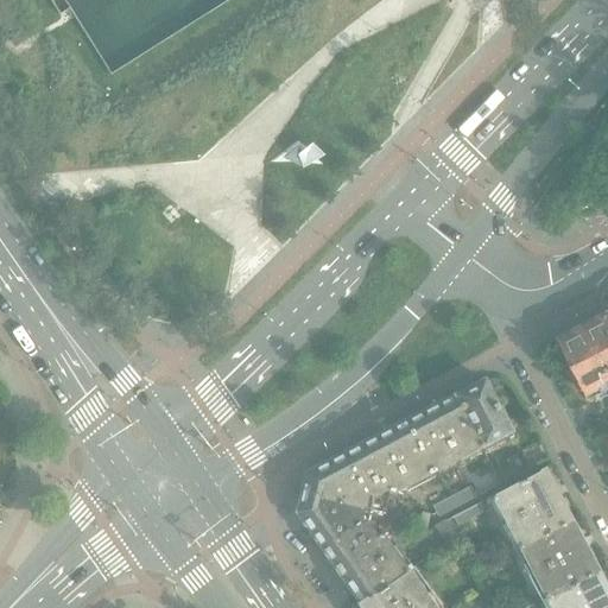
[(594,398),(607,390),(607,317),(607,315),(562,339),(594,398)]
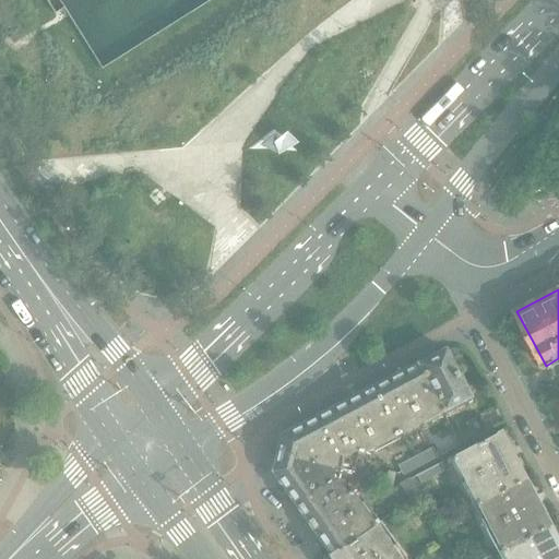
[(471,402),(456,376),(443,351),(429,358),(419,364),(444,412),(452,407),(453,412),(471,402)]
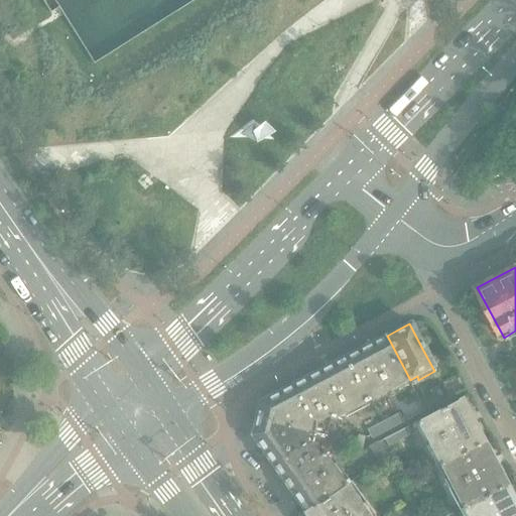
[(410,380),(387,336),(344,358),(367,402),(410,380)]
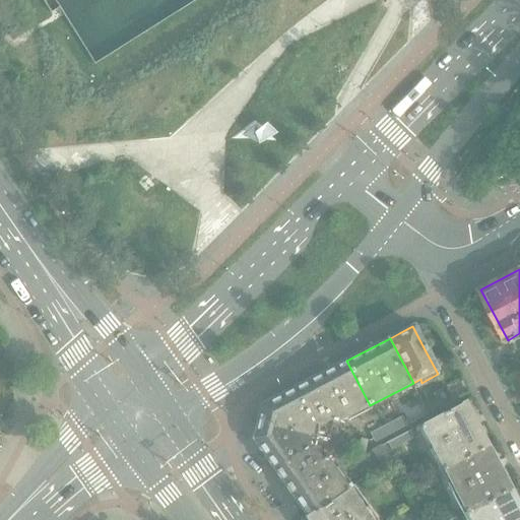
[(370,405),(346,361),(294,389),(307,413),(312,414),(319,410),(321,414),(328,411),(333,421),(338,423),(370,405)]
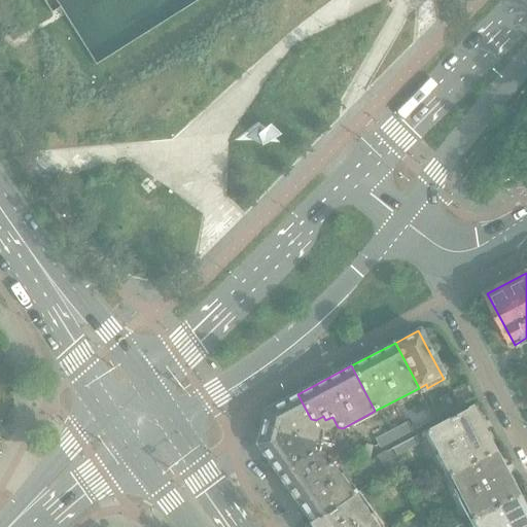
[(316,420),(311,419),(297,394),(266,411),(261,428),(323,444),(332,446),(338,427),(332,417),(325,420),(323,416),(316,420)]
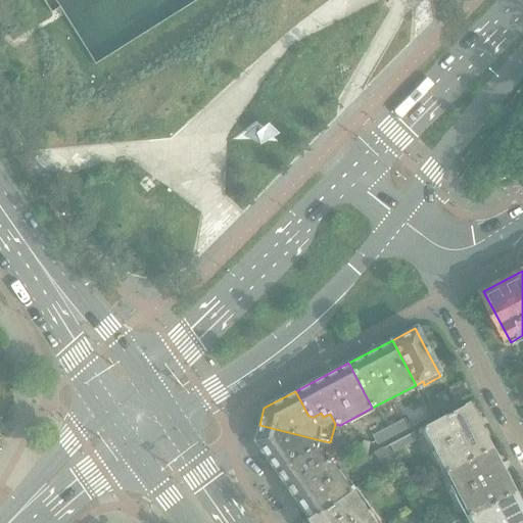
[(489,447),(483,435),(467,405),(424,428),(446,471),(489,447)]
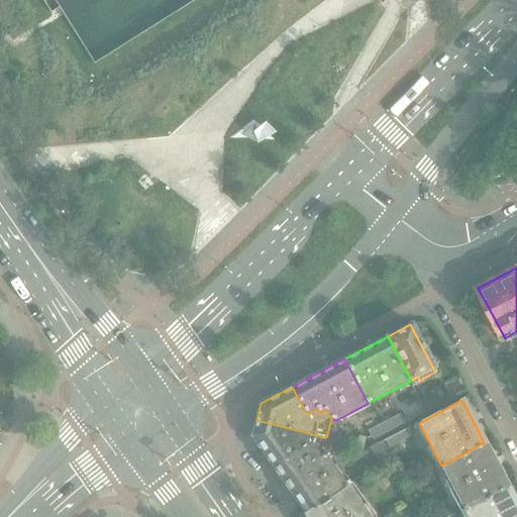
[(405,424),(400,414),(395,416),(400,426),(405,424)]
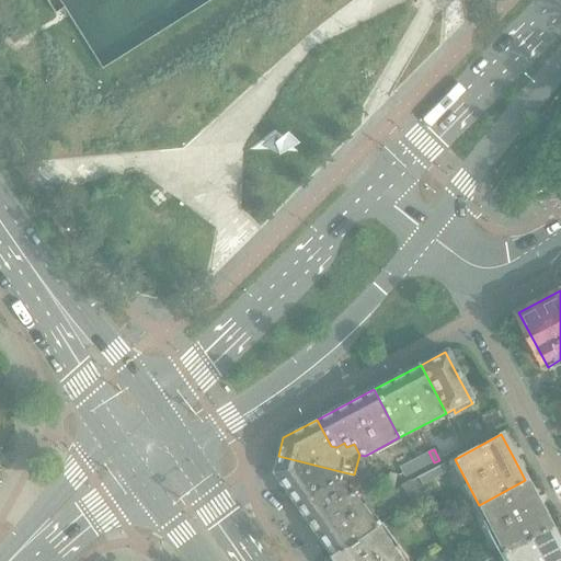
[(434,462),(428,451),(424,455),(430,465),(434,462)]
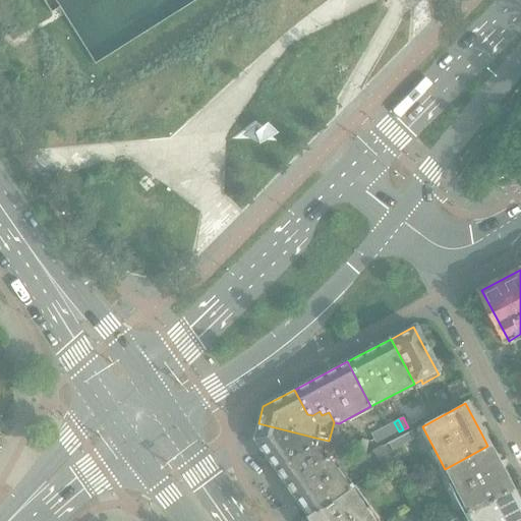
[(399,431),(394,422),(387,425),(392,436),(399,431)]
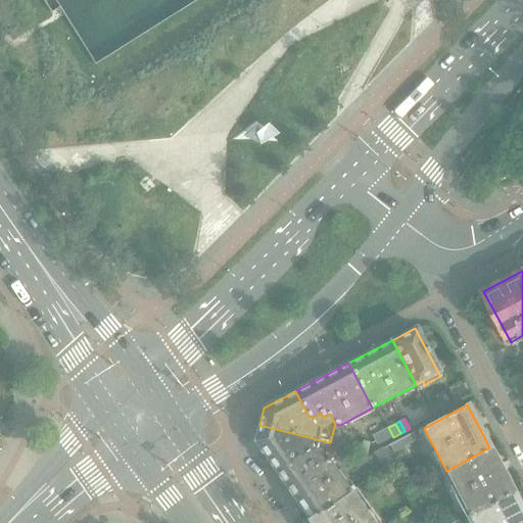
[(318,453),(321,440),(259,425),(255,440),(278,473),(299,458),(304,459),(310,466),(313,464),(317,470),(327,462),(324,462),(318,453)]
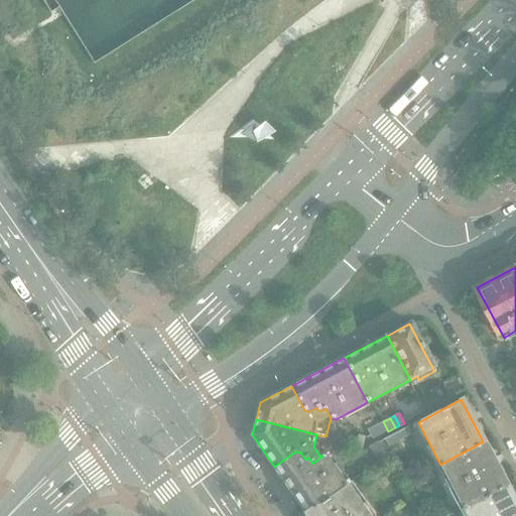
[(388,431),(383,421),(376,425),(381,434),(388,431)]
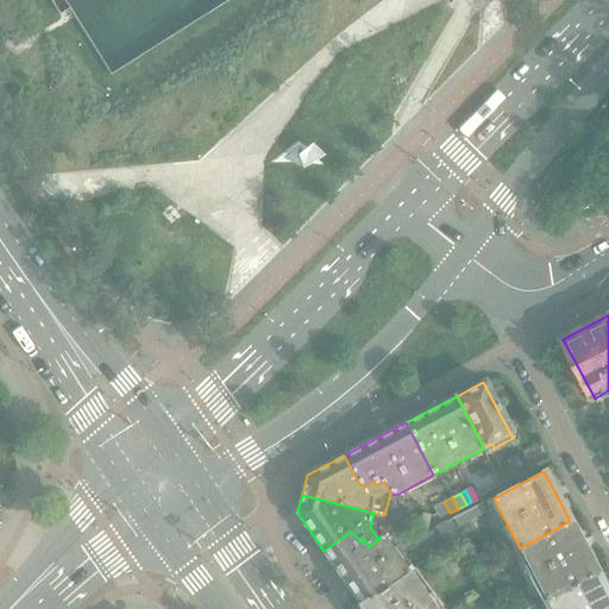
[(450,513),(444,502),(438,506),(444,516),(450,513)]
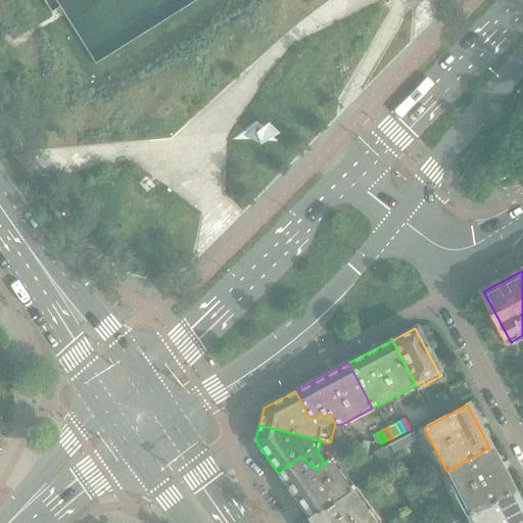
[(381,443),(376,434),(371,436),(375,442),(376,445),(381,443)]
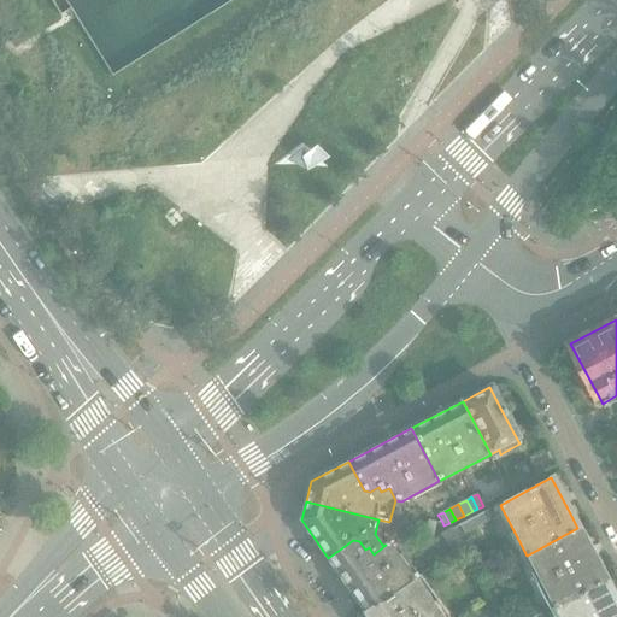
[(486,512),(459,527),(464,534),(491,521),(486,513),(486,512)]
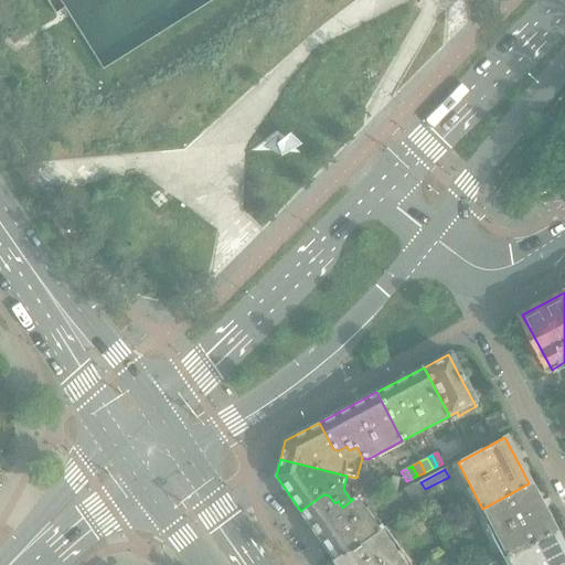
[(392,477),(390,484),(397,487),(400,479),(392,477)]
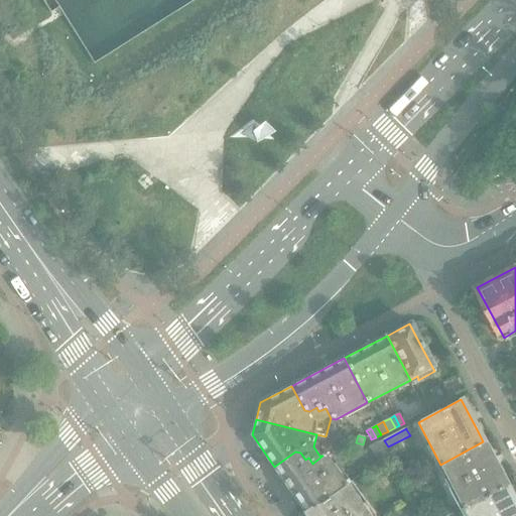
[(506,485),(499,472),(483,441),(440,465),(464,507),(506,485)]
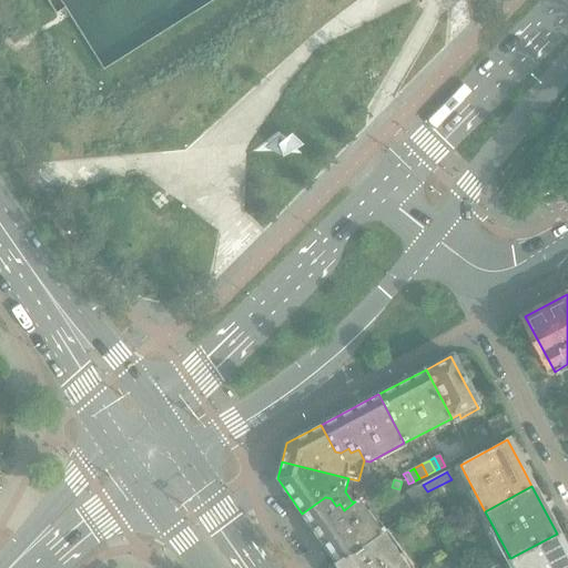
[(392,487),(391,496),(398,498),(399,489),(392,487)]
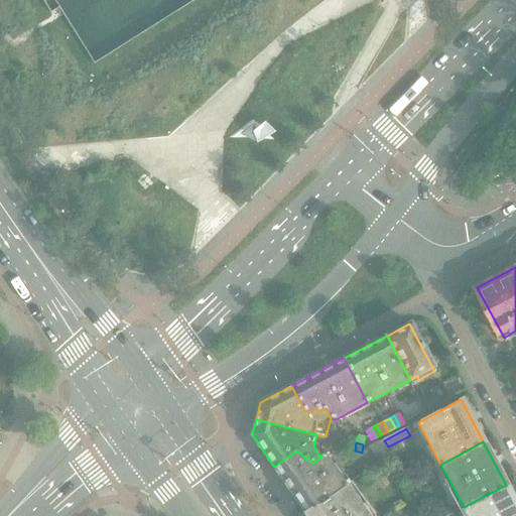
[(387,457),(378,443),(377,442),(368,447),(379,463),(387,457)]
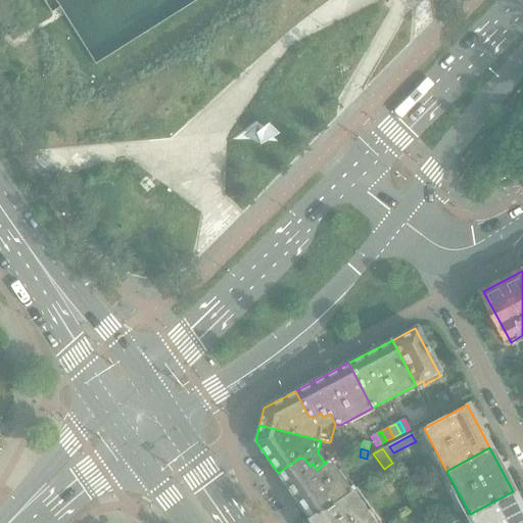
[(297,501),(337,473),(331,463),(327,462),(317,470),(313,464),(310,466),(304,459),(299,458),(278,473),(297,501)]
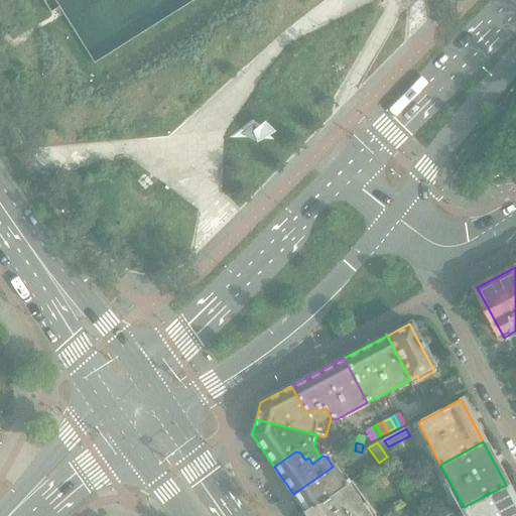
[(306,515),(348,487),(333,467),(293,494),(305,512),(304,513),(306,515)]
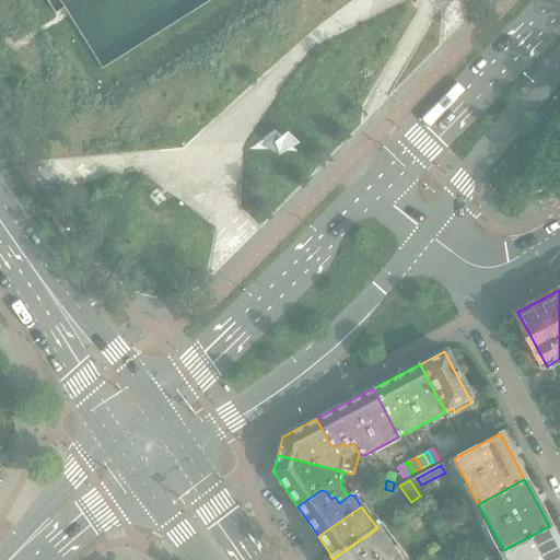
[(454,527),(469,518),(466,511),(450,520),(454,527)]
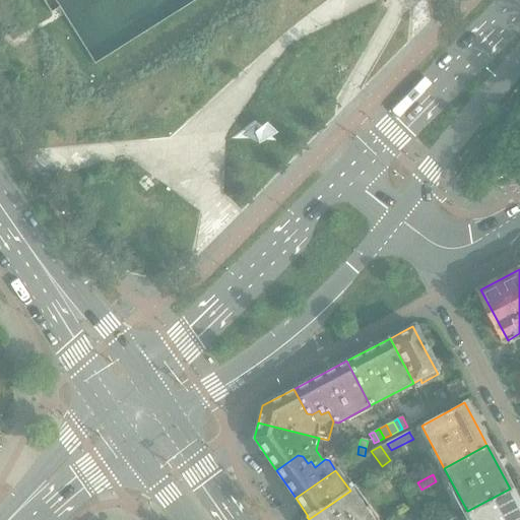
[(385,519),(361,484),(350,491),(309,519),(385,519)]
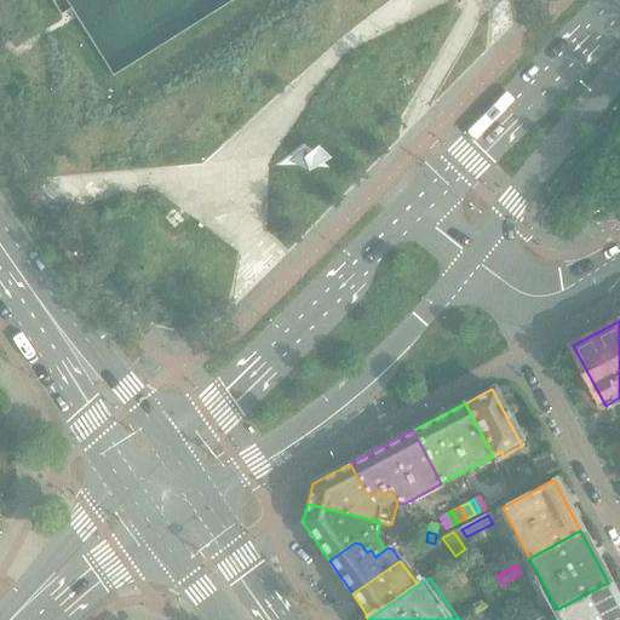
[(619,619),(619,606),(608,583),(557,609),(562,619),(619,619)]
